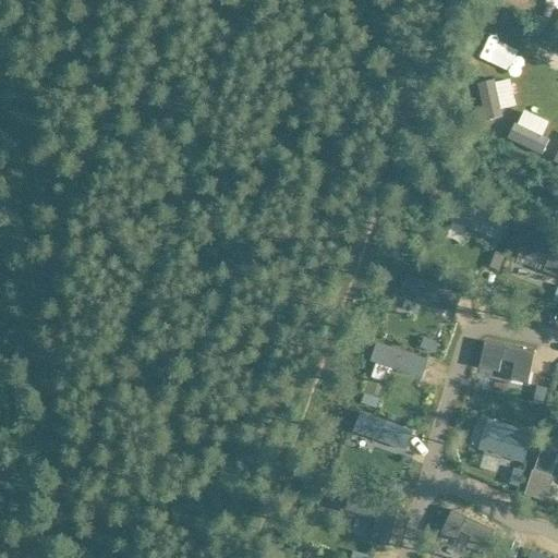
[(490,34),(482,56),(513,67),(521,46),(490,34)]
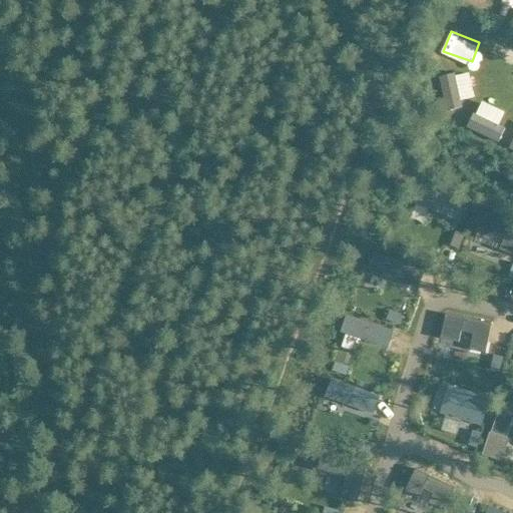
[(472,73),(459,73),(460,98),(474,98),(472,73)]
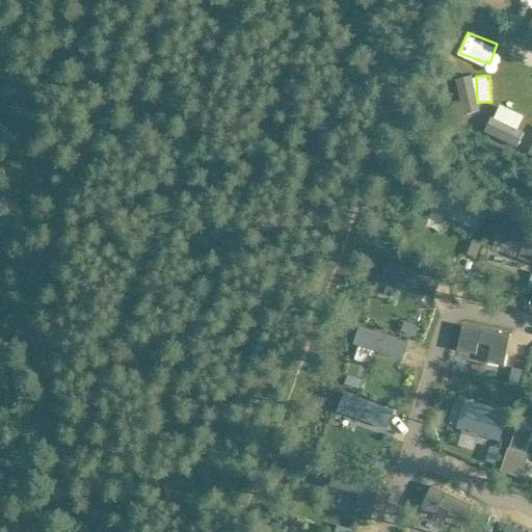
[(477,79),(461,79),(461,112),(478,111),(477,79)]
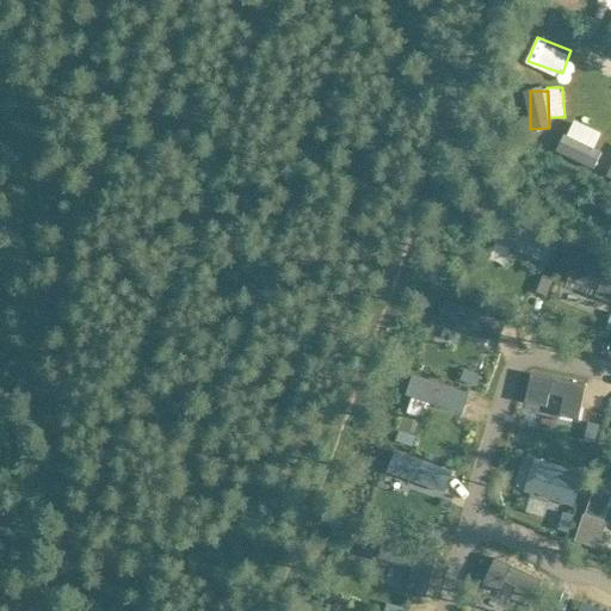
[(594,147),(600,131),(573,121),(567,135),(594,147)]
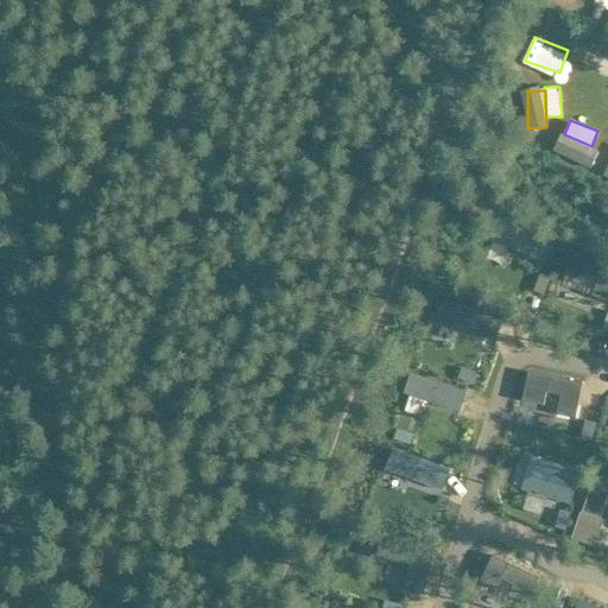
[(555,151),(587,164),(593,149),(562,135),(555,151)]
